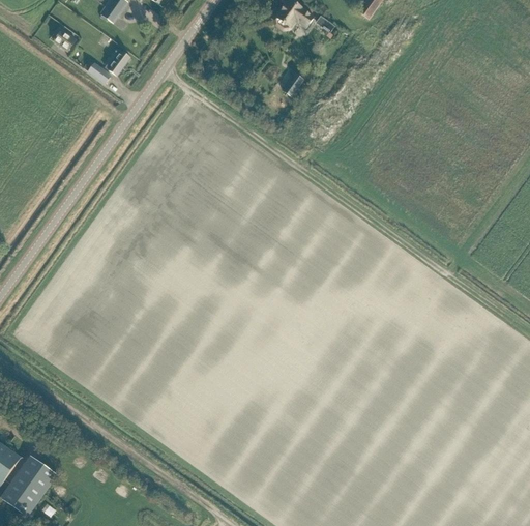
[(82,0),(80,4),(86,8),(90,3),(85,0),(82,0)]
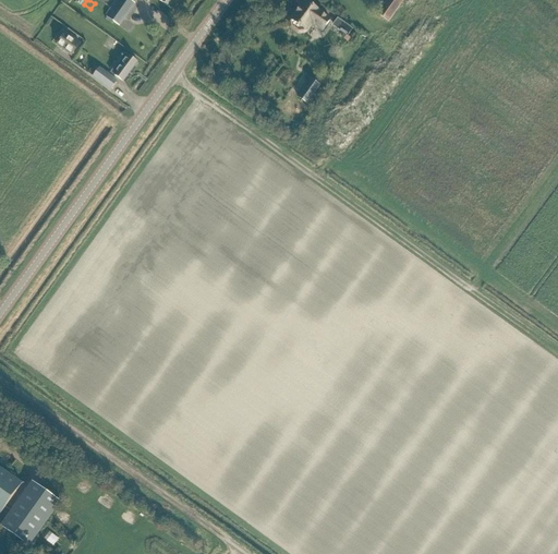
[(117,0),(107,14),(118,22),(133,0),(117,0)]
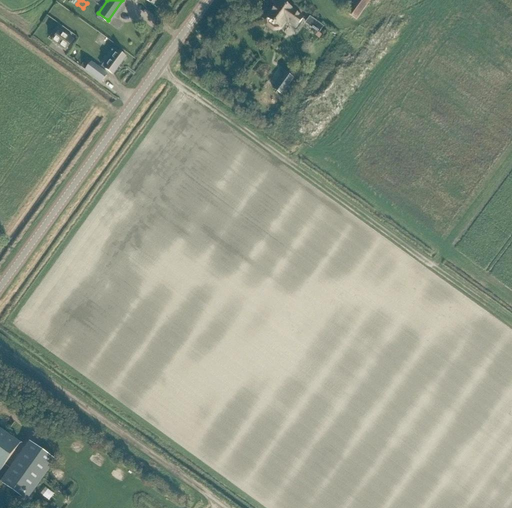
[(277,0),(266,15),(268,16),(266,18),(267,23),(272,27),(277,26),(279,24),(280,25),(285,19),(295,26),(302,16),(293,9),(293,8),(283,0),(277,0)]
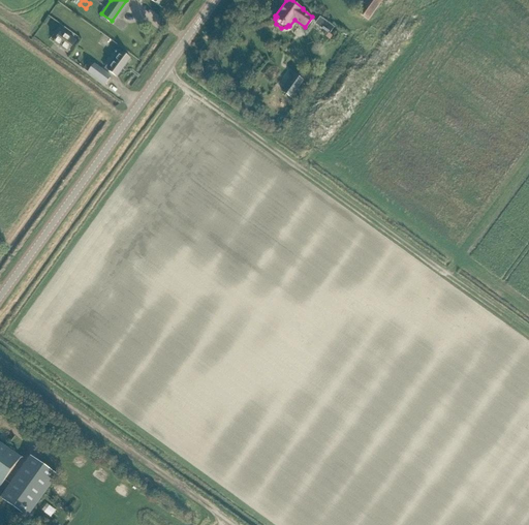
[(365,0),(359,9),(368,17),(379,0),(365,0)]
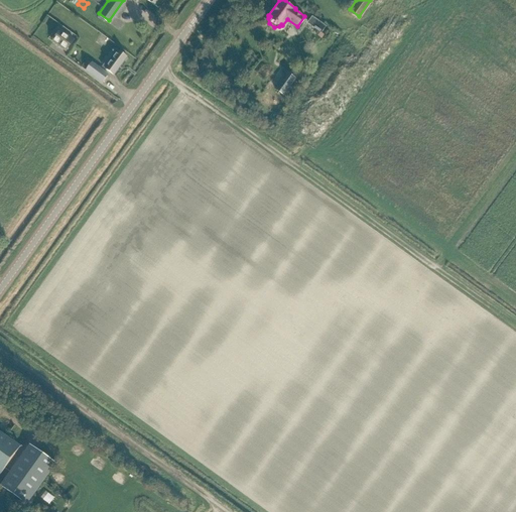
[(321,30),(326,23),(312,13),(307,20),(321,30)]
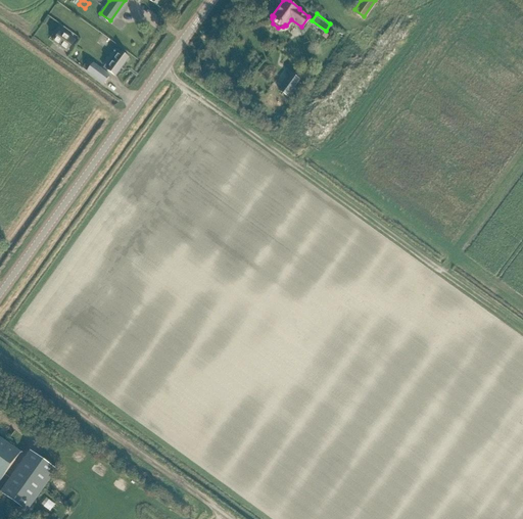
[(52,39),(67,49),(76,37),(61,27),(52,39)]
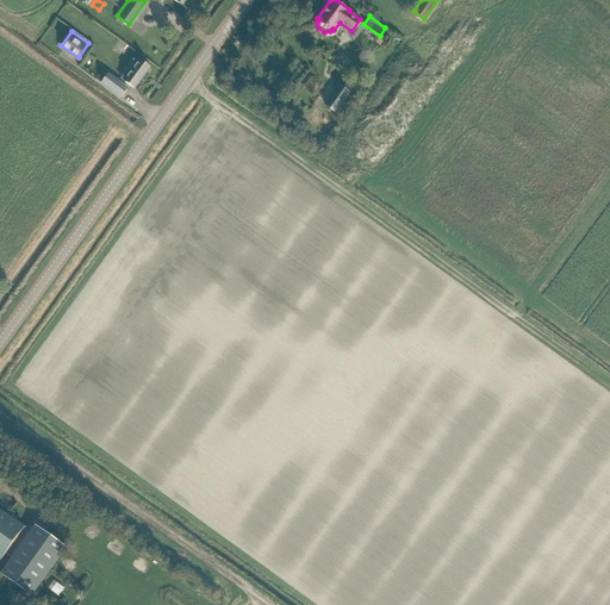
[(129,70),(125,75),(128,76),(126,79),(136,86),(150,64),(137,55),(128,69),(129,70)]
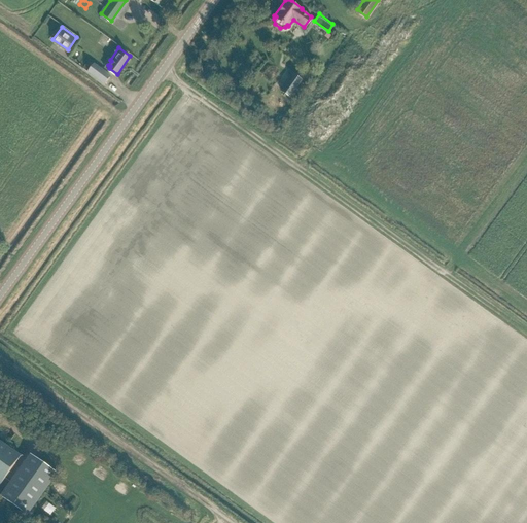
[(95,62),(89,71),(105,82),(111,74),(95,62)]
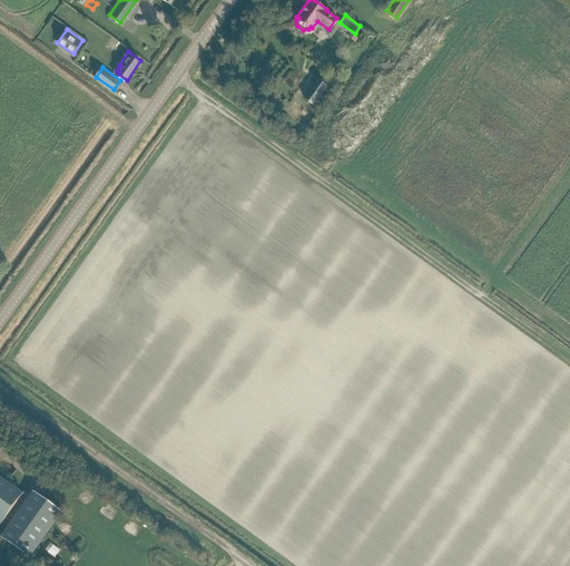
[(317,77),(304,96),(313,103),(327,84),(317,77)]
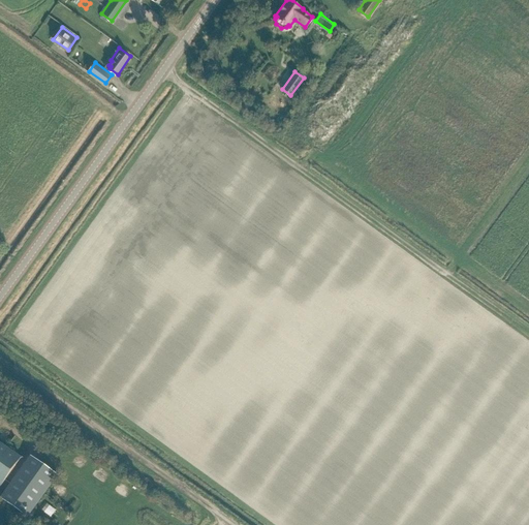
[(0,484),(21,456),(9,448),(6,445),(0,440),(0,484)]
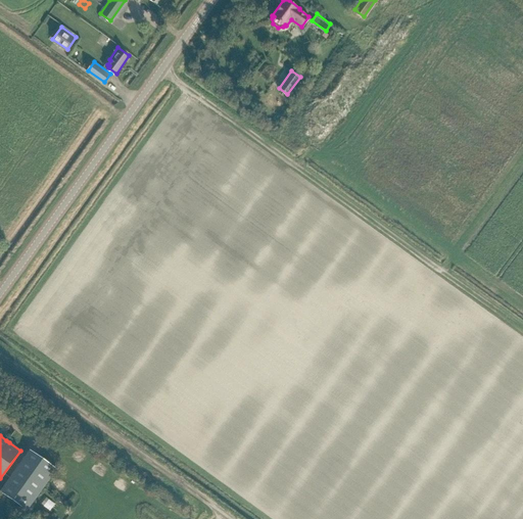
[(13,507),(16,502),(28,509),(57,467),(30,447),(0,487),(0,488),(8,496),(4,501),(13,507)]
